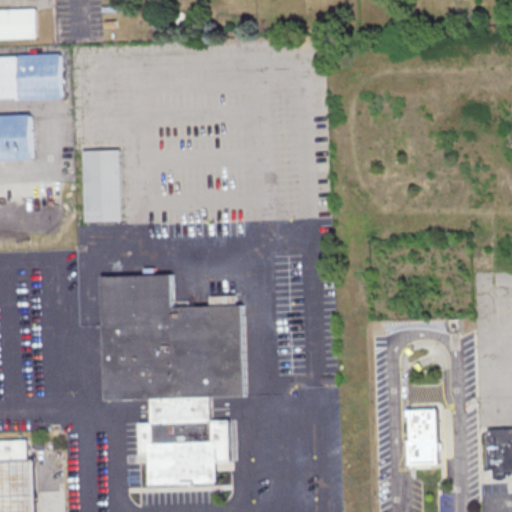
[(0,38),(37,37),(36,7),(0,8),(0,38)]
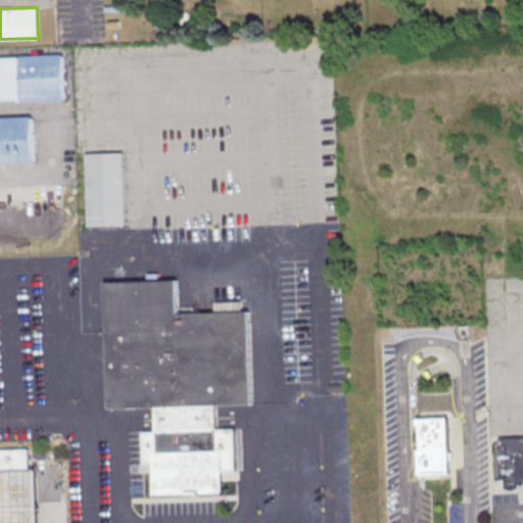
[(0,55),(68,54),(69,99),(0,100),(0,55)]
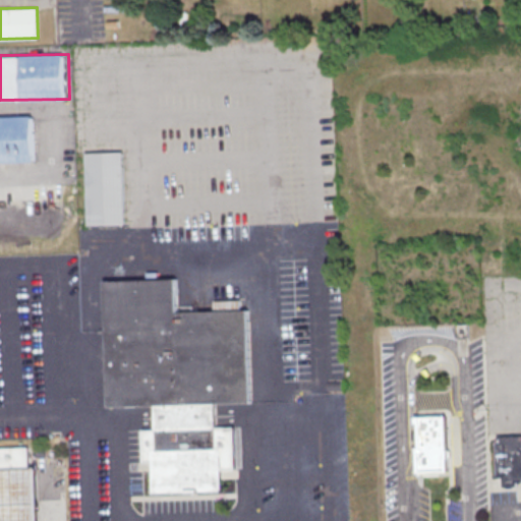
[(0,118),(39,117),(41,160),(0,161),(0,118)]
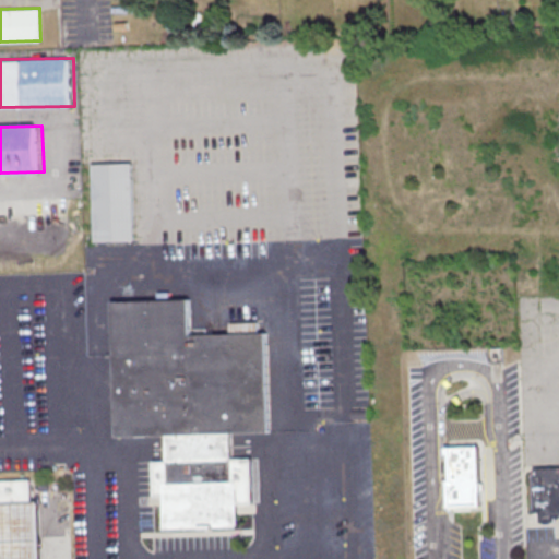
[(91,163),(94,244),(134,241),(131,162),(91,163)]
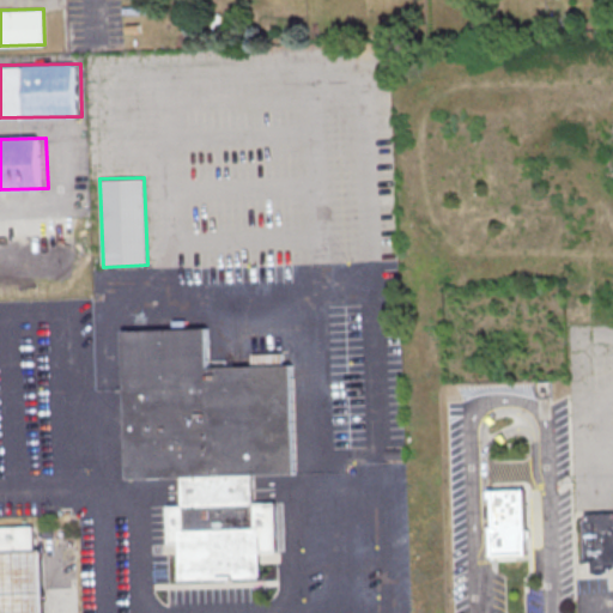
[(126,331),(214,328),(214,365),(296,364),(302,474),(260,477),(260,503),(285,502),(289,560),(268,562),(269,583),(184,583),(183,545),(174,545),(173,507),(188,507),(187,478),(129,479),(126,331)]
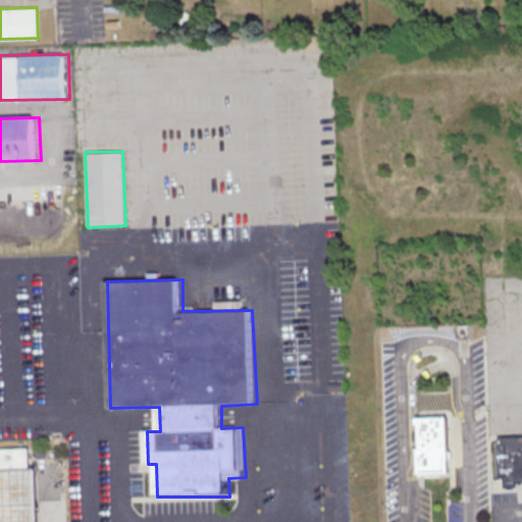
[(449,475),(446,418),(416,419),(418,451),(415,451),(416,476),(449,475)]
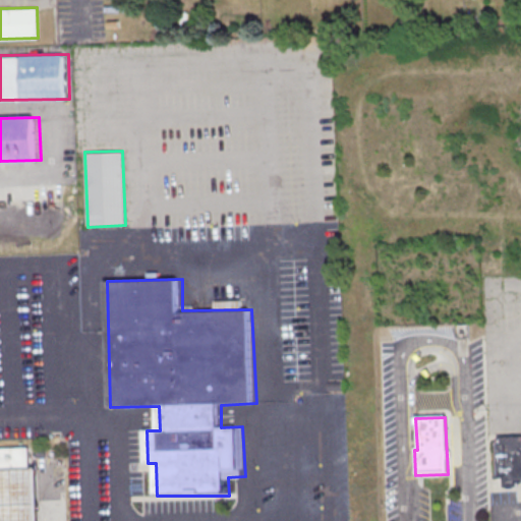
[(520,436),(496,438),(498,477),(504,476),(504,486),(520,485),(520,436)]
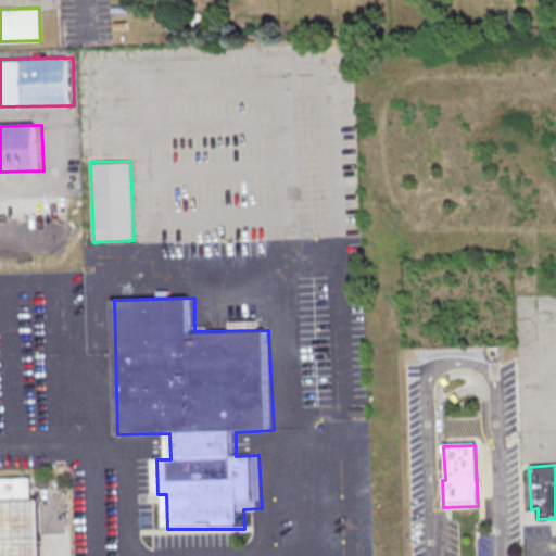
[(0,501),(29,501),(28,476),(0,476),(0,501)]
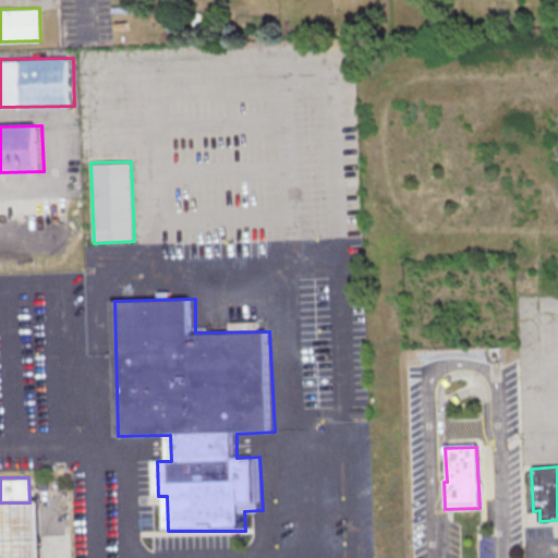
[(0,500),(0,557),(38,557),(37,502),(36,500),(35,499),(0,500)]
